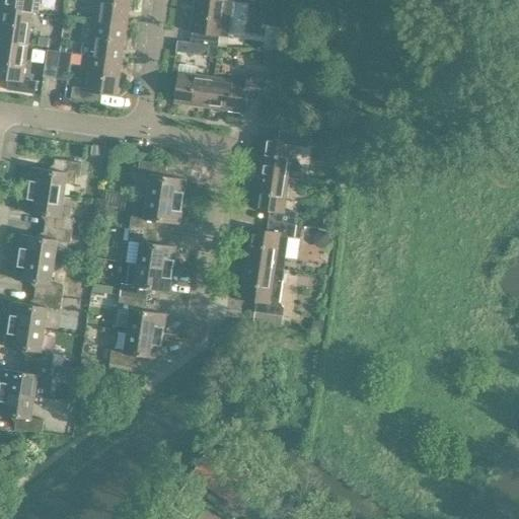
[(2,0),(2,7),(32,11),(33,0),(2,0)]
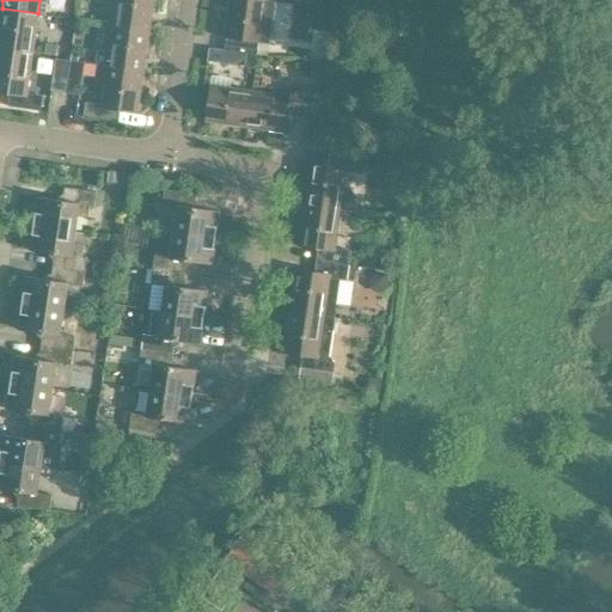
[(116,0),(114,25),(150,30),(153,0),(116,0)]
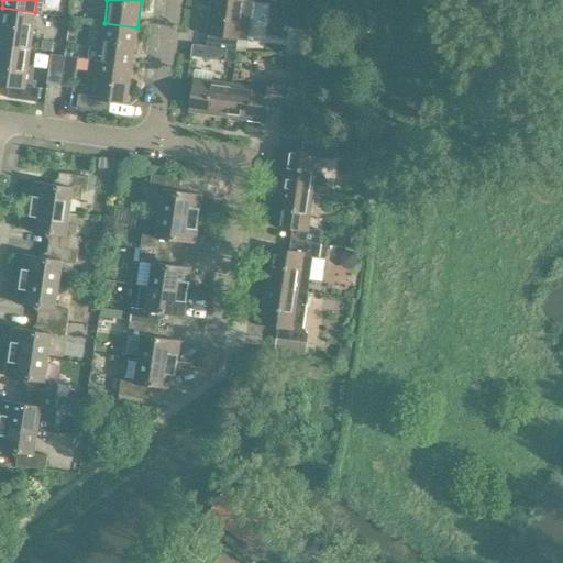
[(246,0),(242,0),(211,0),(207,34),(208,34),(207,46),(227,48),(236,51),(239,39),(241,40),(246,0)]
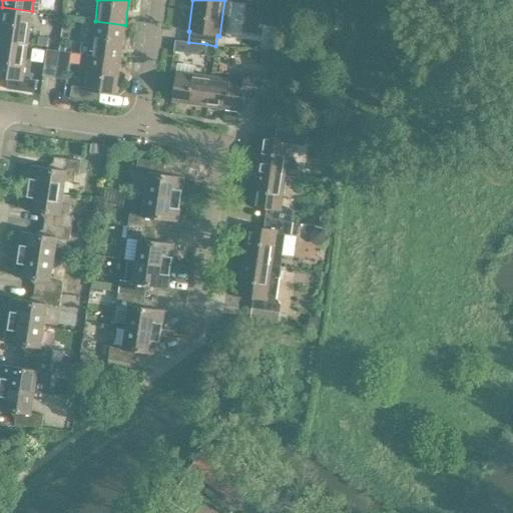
[(2,7),(0,20),(0,41),(27,46),(32,11),(2,7)]
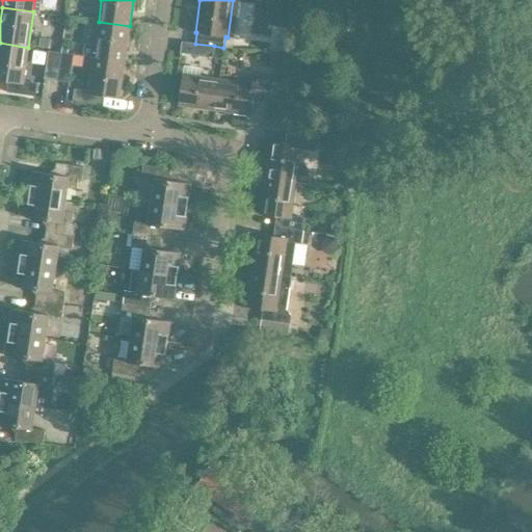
[(99,22),(95,45),(84,44),(83,56),(94,57),(125,61),(130,26),(99,22)]
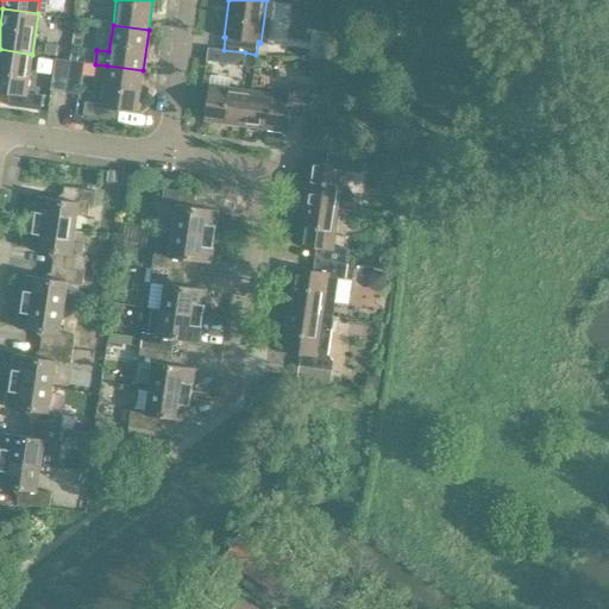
[(32,55),(0,49),(0,92),(10,94),(8,105),(41,111),(43,95),(26,93),(32,55)]
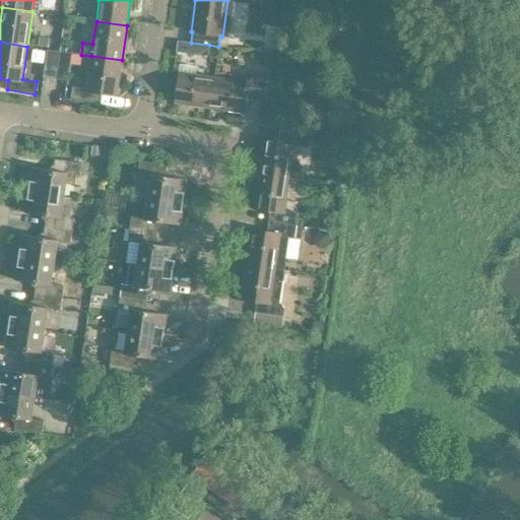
[(192,55),(194,44),(178,42),(176,53),(192,55)]
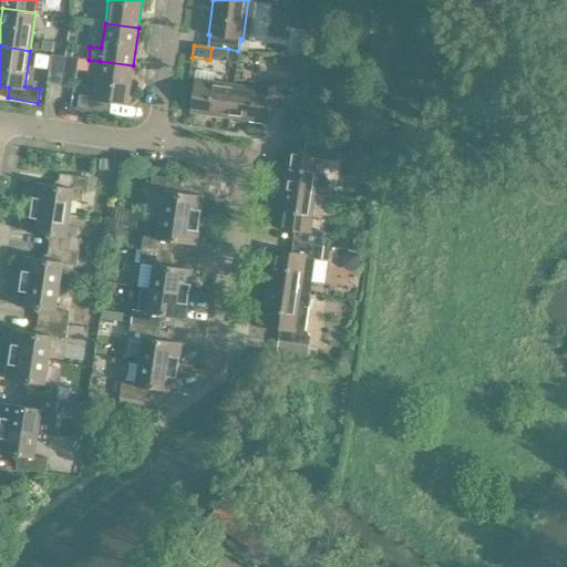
[(238,51),(228,49),(226,61),(237,63),(238,51)]
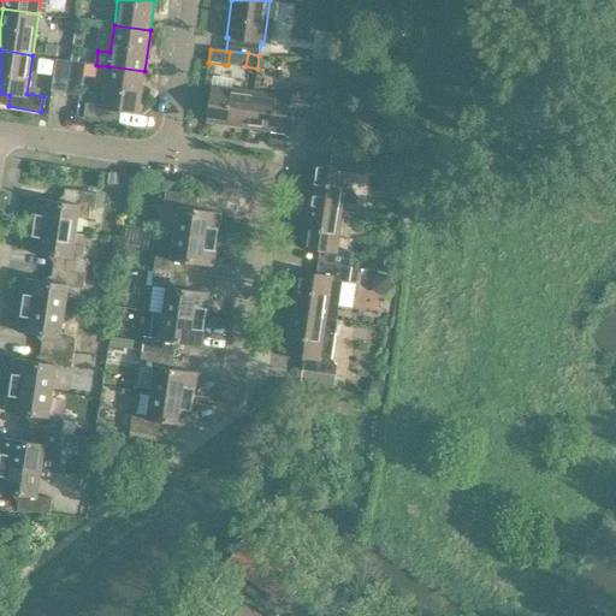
[(36,54),(36,71),(51,71),(52,54),(36,54)]
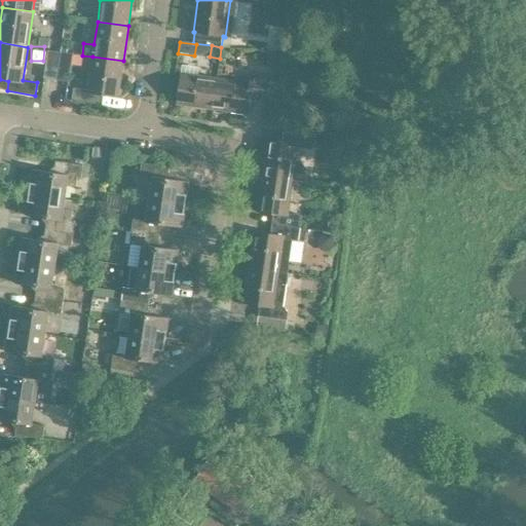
[(55,80),(60,52),(47,50),(43,78),(55,80)]
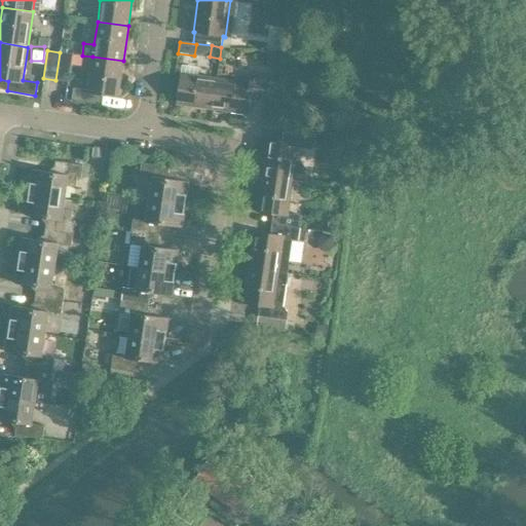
[(72,54),(60,52),(55,80),(68,82),(72,54)]
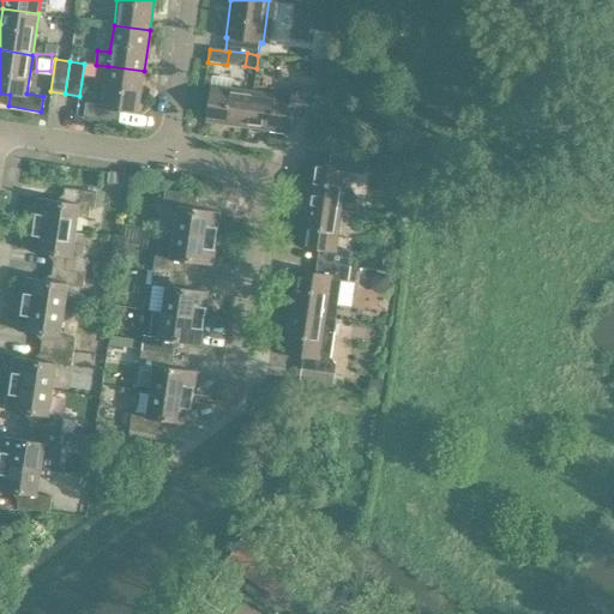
[(144,71),(108,66),(102,104),(85,102),(84,118),(116,122),(118,110),(138,114),(144,71)]
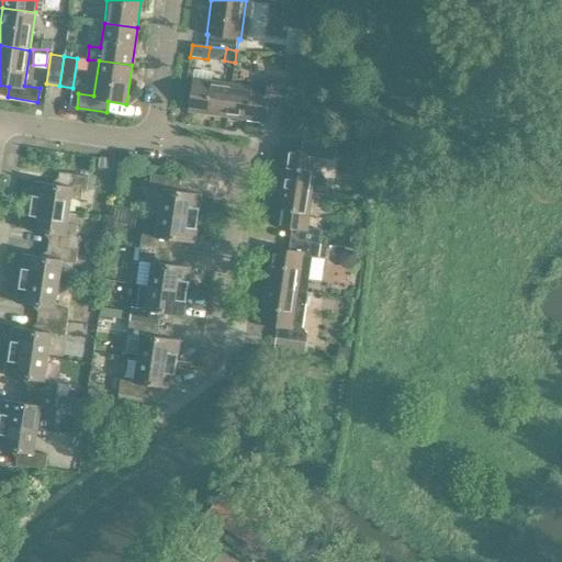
[(226,116),(232,83),(193,78),(188,111),(226,116)]
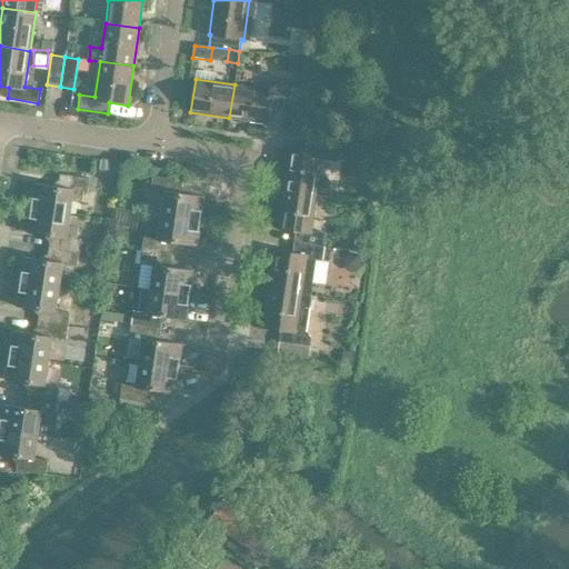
[(235,85),(229,118),(269,123),(271,106),(282,108),(286,83),(275,82),(273,90),(235,85)]
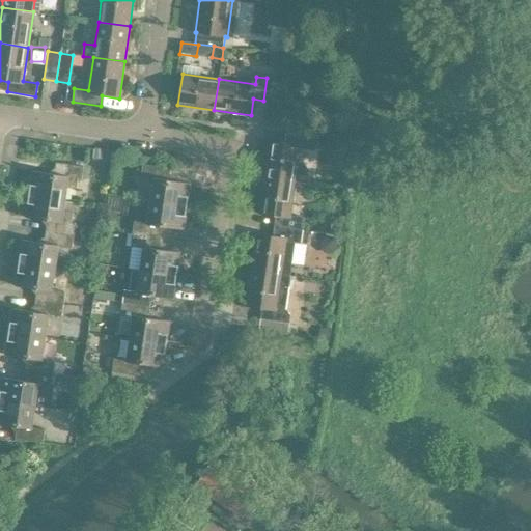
[(303,162),(299,161),(301,148),(314,150),(316,137),(288,133),(286,143),(270,140),(264,177),(296,182),(308,184),(310,170),(303,162)]
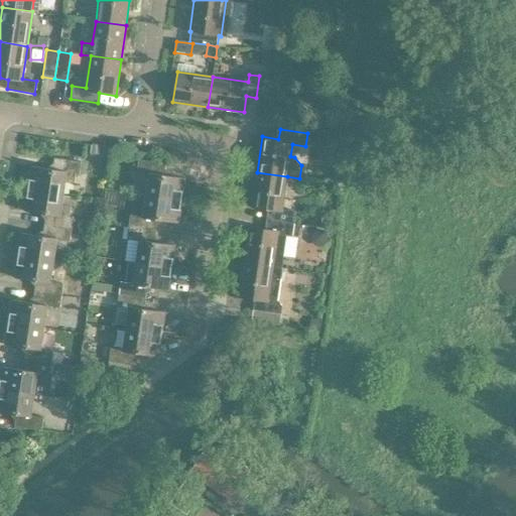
[(320,135),(311,134),(310,142),(319,143),(320,135)]
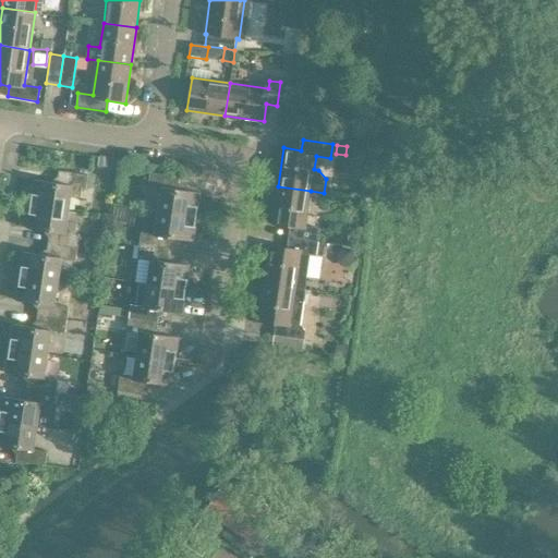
[(119,171),(120,160),(99,157),(97,167),(119,171)]
